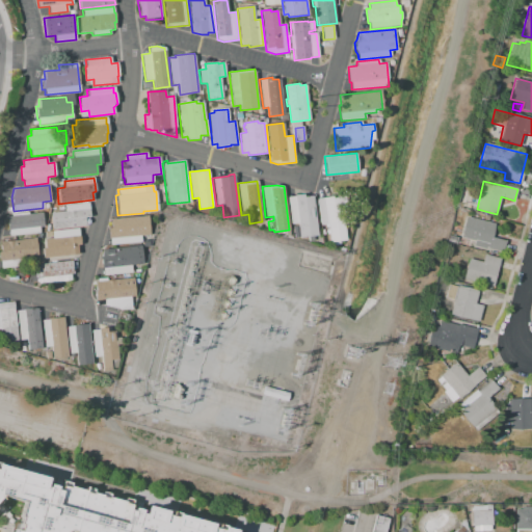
[(470,202),(472,193),(479,194),(477,203),(470,202)]
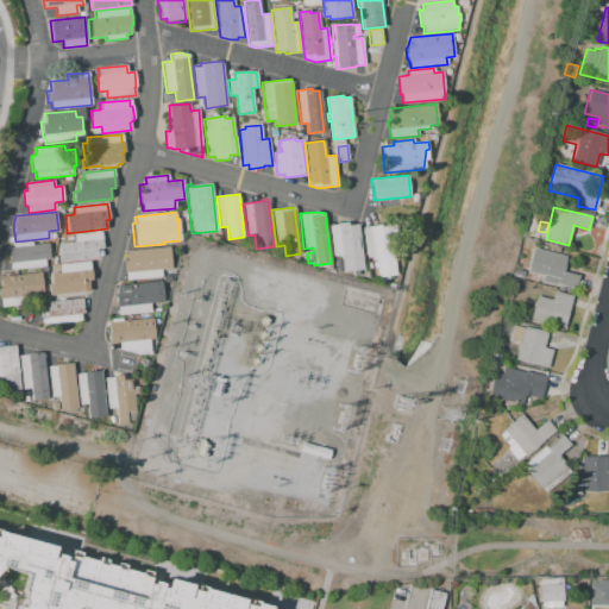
[(328,226),(338,225),(337,224),(347,223),(347,225),(358,224),(364,270),(343,272),(340,255),(332,256),(328,226)]
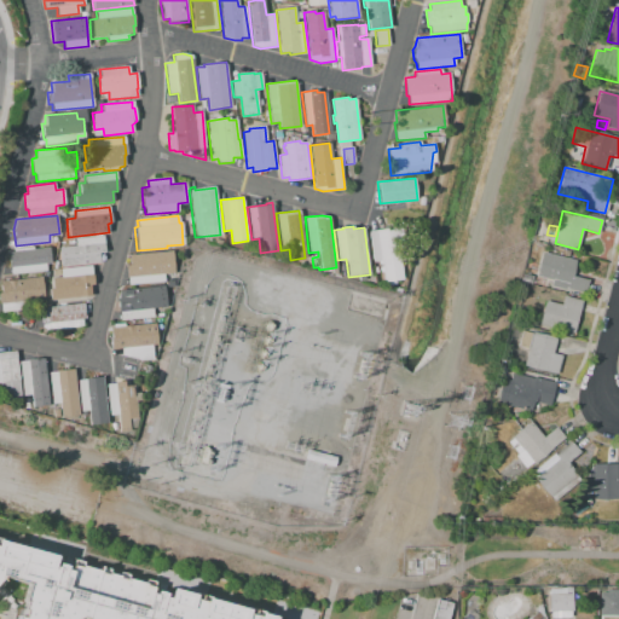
[(369,231),(397,227),(403,281),(382,283),(381,273),(374,273),(369,231)]
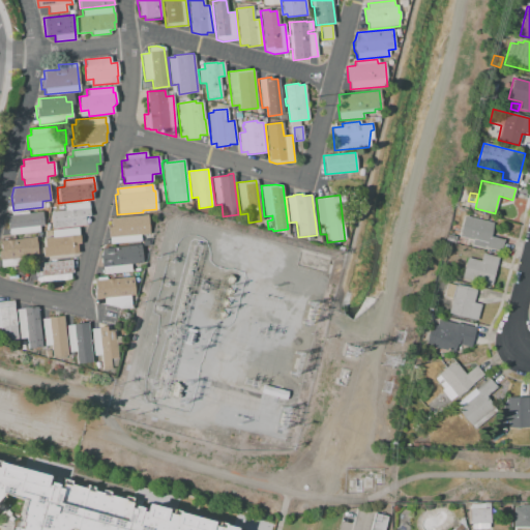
[(53,228),(51,211),(64,210),(64,204),(88,202),(89,216),(84,216),(85,225),(53,228)]
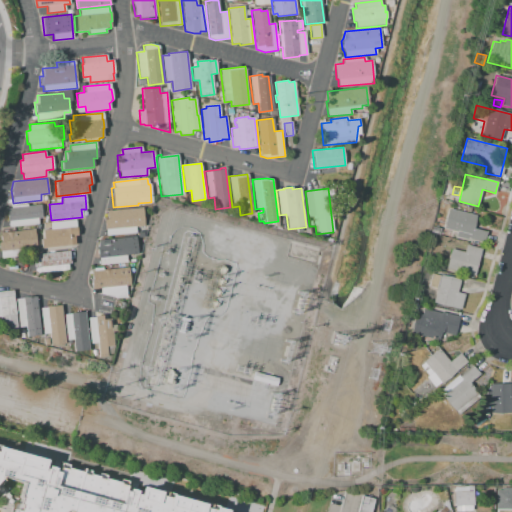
[(9,227),(9,222),(7,222),(5,209),(11,208),(10,205),(27,204),(27,206),(41,204),(42,218),(37,218),(37,224),(9,227)]
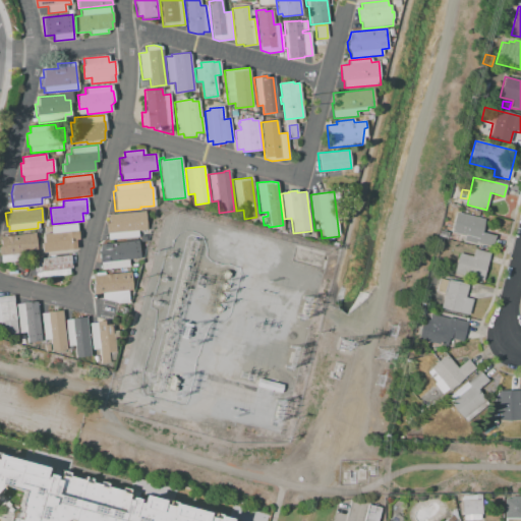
[(108,240),(107,234),(106,234),(105,223),(109,223),(108,215),(145,212),(147,230),(137,231),(138,237),(108,240)]
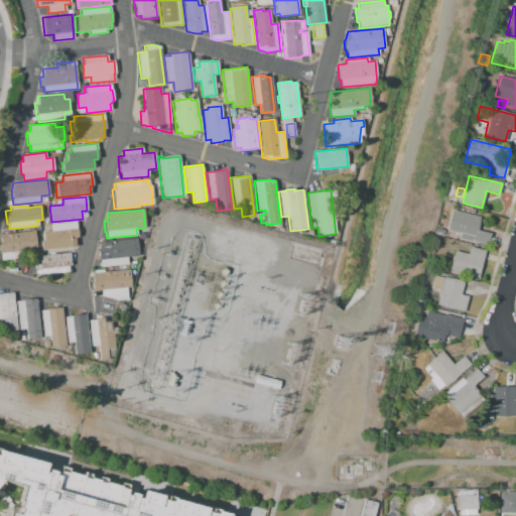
[(452,210),(481,218),(478,230),(491,233),(487,248),(459,241),(461,234),(446,231),(452,210)]
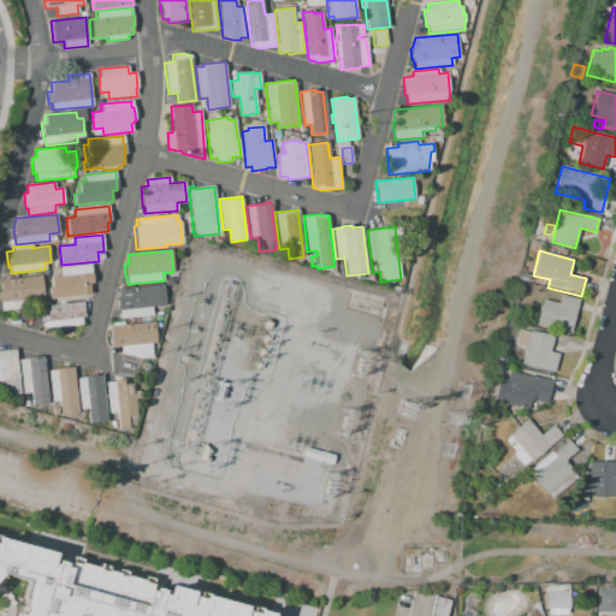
[(94,288),(88,288),(88,295),(72,296),(71,290),(51,291),(48,276),(60,274),(59,267),(88,265),(89,272),(93,272),(94,288)]
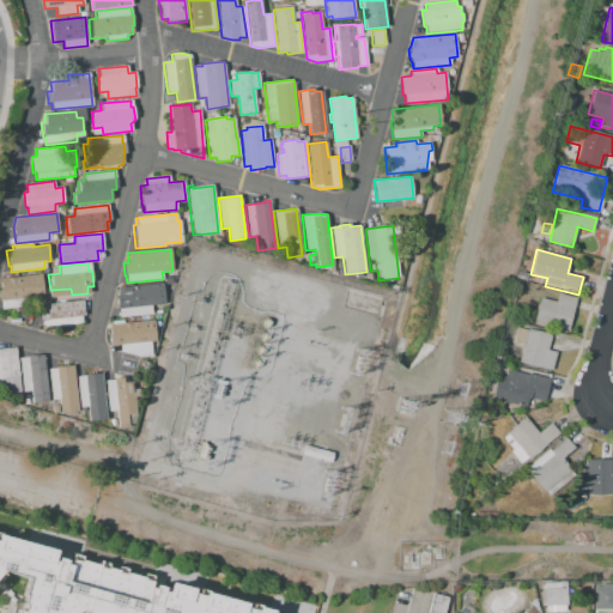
[(528,273),(526,280),(515,278),(517,271),(528,273)]
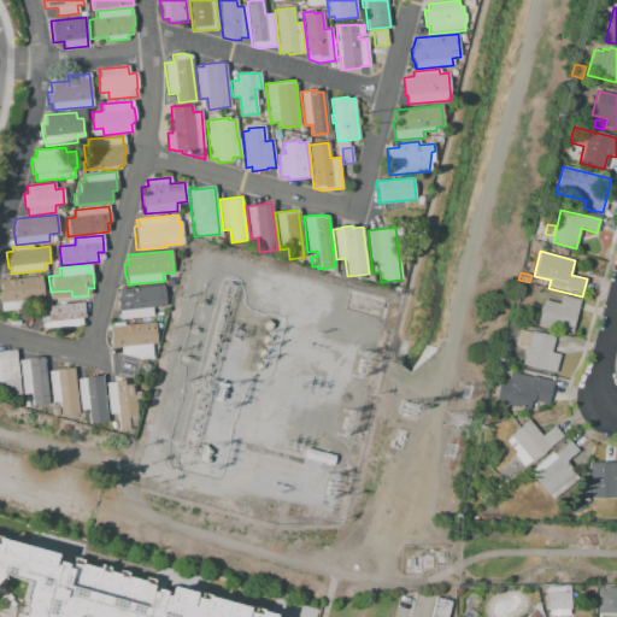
[(1,311),(0,304),(0,280),(42,276),(43,299),(23,300),(24,309),(1,311)]
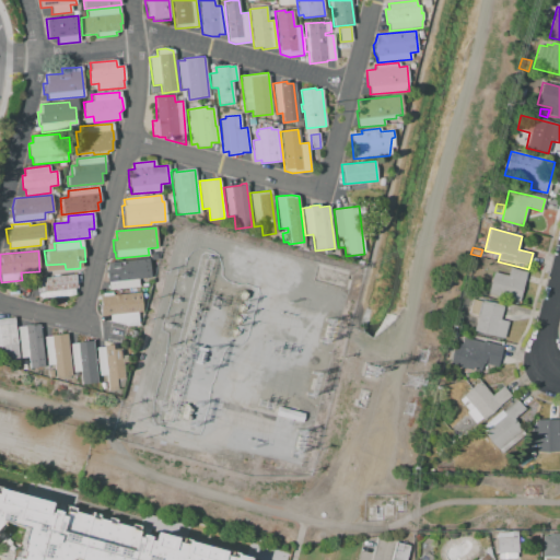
[(150,278),(138,279),(139,287),(108,290),(108,282),(106,282),(105,264),(149,259),(150,278)]
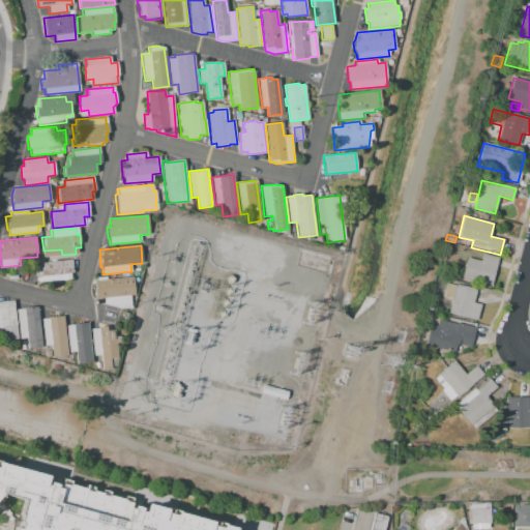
[(492,286),(461,278),(466,258),(480,261),(482,254),(501,258),(497,271),(495,271),(492,286)]
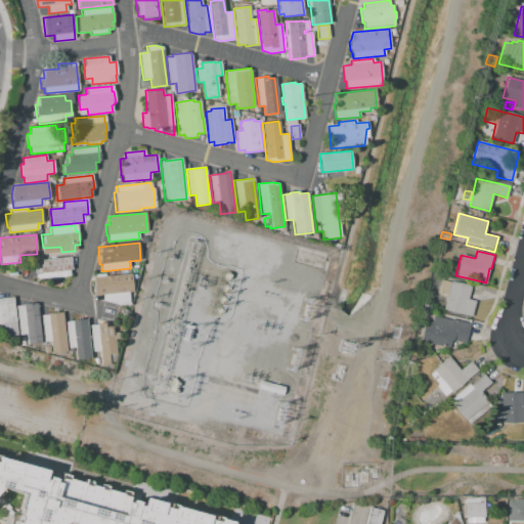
[(38,279),(37,274),(36,274),(35,266),(36,266),(36,260),(71,256),(72,270),(70,270),(70,276),(38,279)]
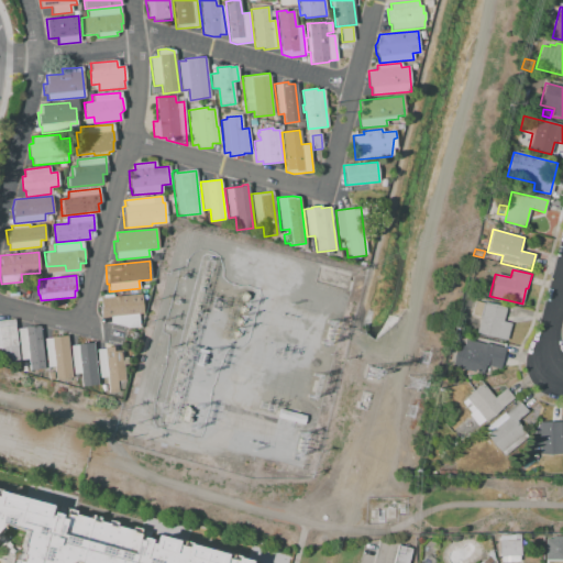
[(102,318),(101,298),(102,298),(102,295),(113,294),(113,297),(141,294),(143,313),(140,313),(140,318),(138,318),(139,327),(127,328),(111,323),(110,317),(102,318)]
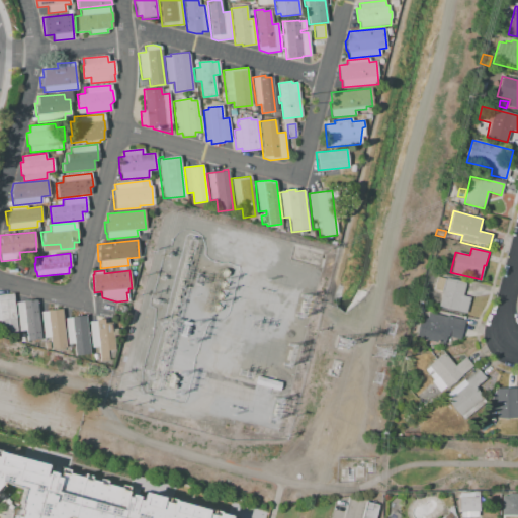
[(436,277),(445,279),(455,280),(465,284),(462,295),(469,297),(466,313),(438,307),(441,292),(433,290),(436,277)]
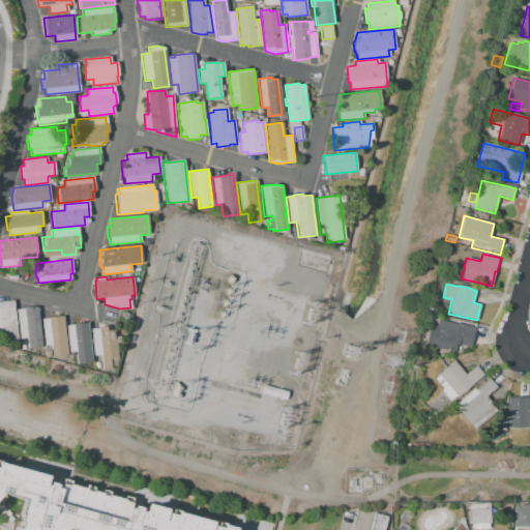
[(18,339),(2,341),(0,327),(0,301),(13,300),(18,339)]
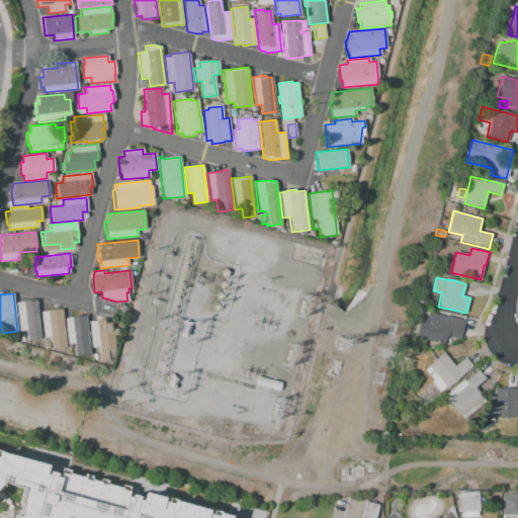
[(27,341),(26,331),(19,331),(16,303),(35,299),(40,339),(27,341)]
